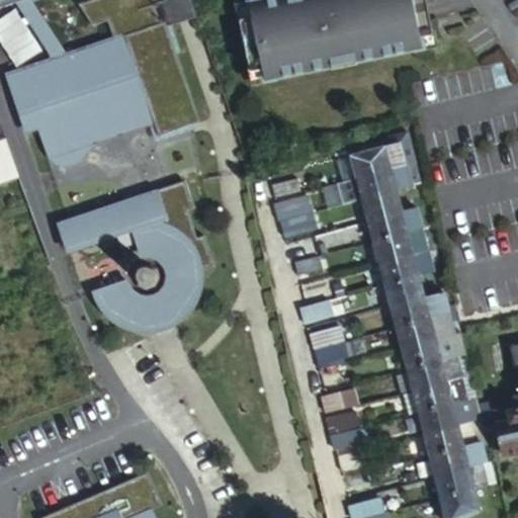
[(0,0),(0,10),(17,5),(30,0),(97,0),(80,6),(93,27),(108,21),(114,39),(68,57),(53,62),(10,76),(29,133),(38,130),(74,117),(73,113),(81,110),(92,141),(154,119),(156,123),(160,137),(200,122),(166,22),(160,24),(154,6),(167,2),(166,0),(0,0)]
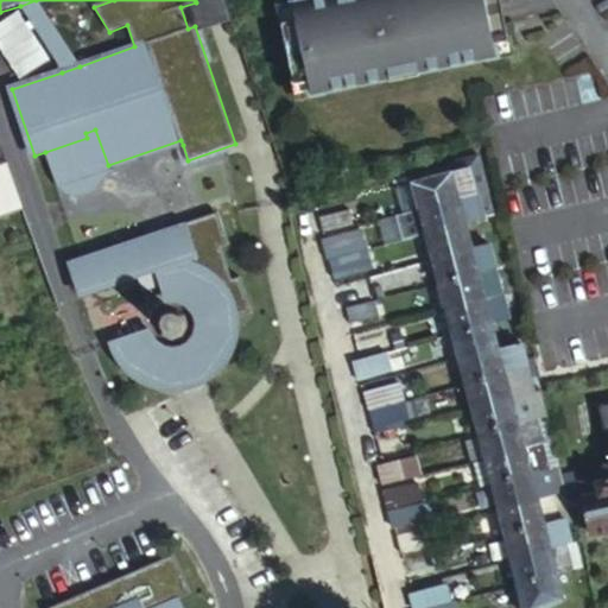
[(40,7),(37,0),(36,0),(20,6),(59,65),(62,73),(80,67),(40,7)]
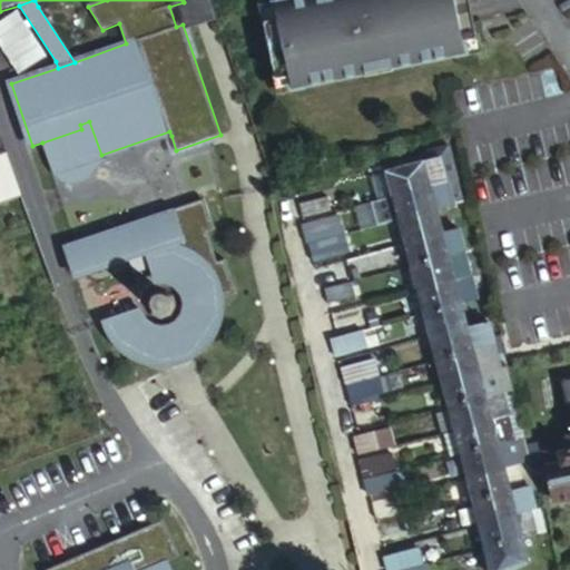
[(282,0),(259,5),(276,89),(477,49),(467,0),(282,0)]
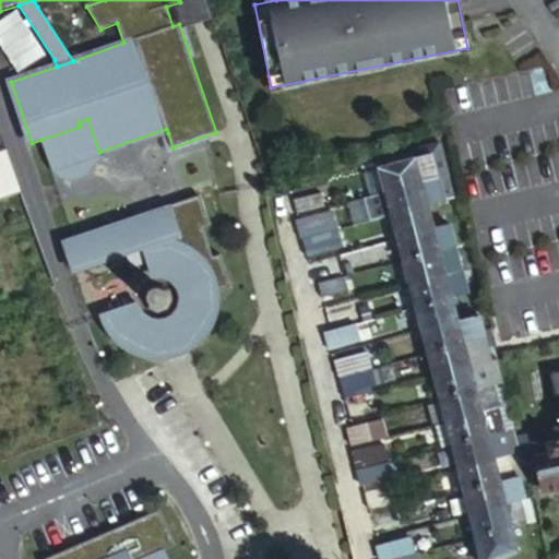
[(80,127),(42,140),(51,168),(61,175),(63,176),(67,177),(70,178),(74,179),(75,178),(79,178),(86,177),(90,174),(93,173),(95,170),(97,167),(97,166),(99,164),(99,162),(102,161),(103,158),(106,155),(168,133),(166,129),(99,152),(87,119),(79,122),(80,127)]
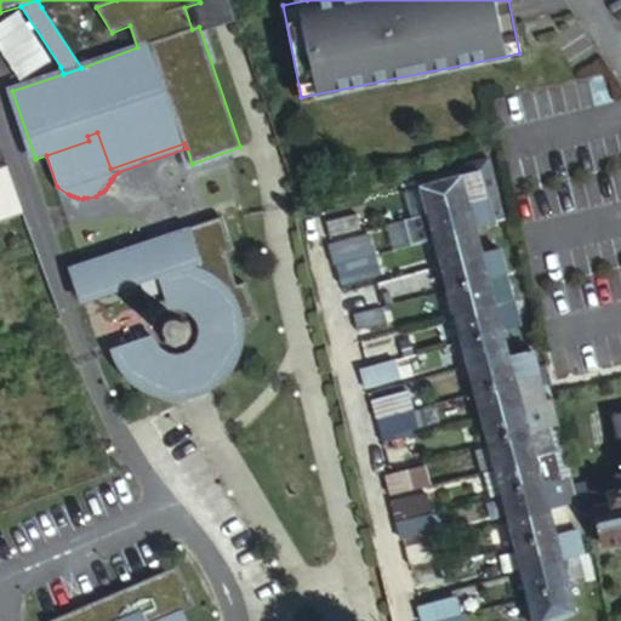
[(419,184),(426,211),(486,194),(479,165),(419,184)]
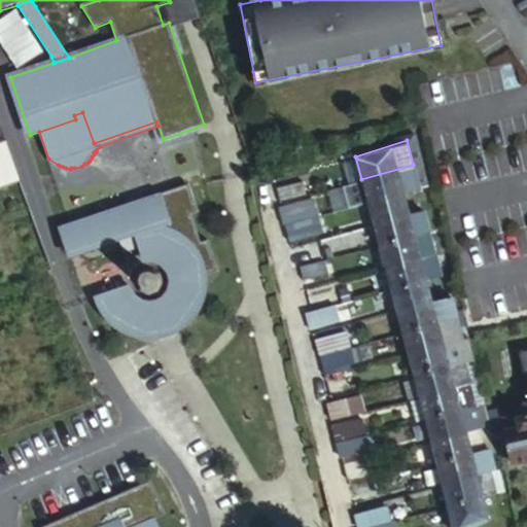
[(0,149),(0,189),(23,181),(12,145),(0,149)]
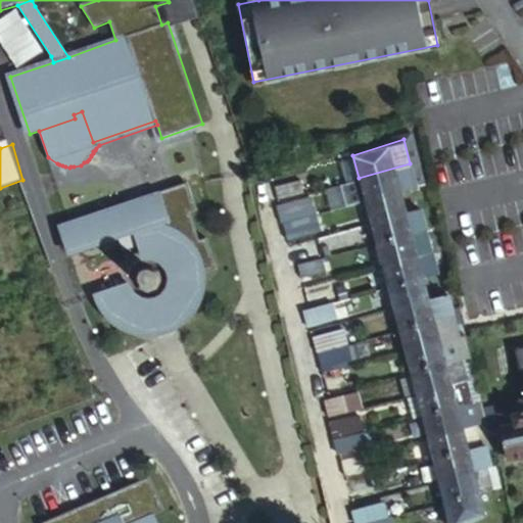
[(410,163),(359,178),(364,199),(396,190),(423,183),(417,161),(410,163)]
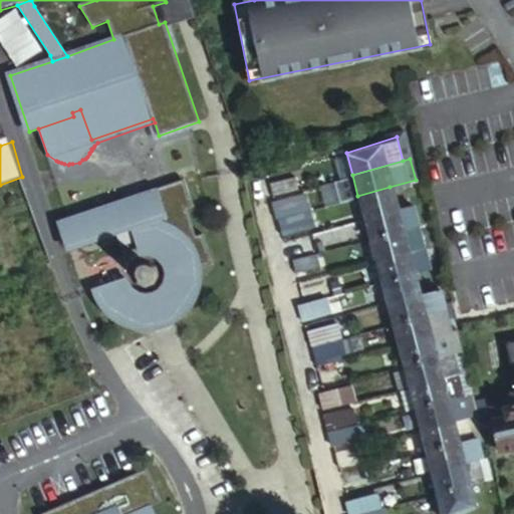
[(270,182),(274,198),(299,192),(295,177),(270,182)]
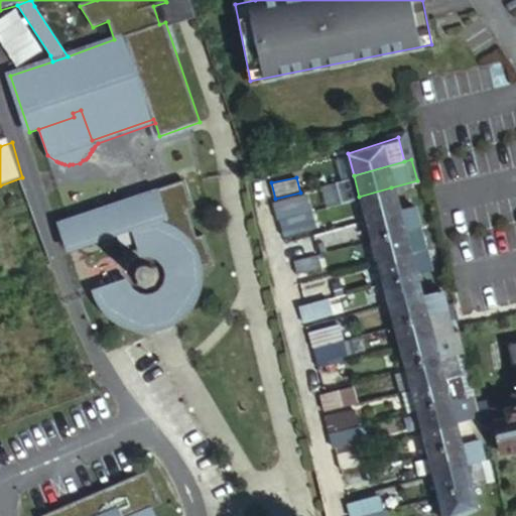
[(199,271),(215,265),(205,235),(198,237),(187,210),(195,208),(185,180),(59,224),(70,251),(136,228),(145,255),(151,256),(159,259),(162,262),(165,266),(166,270),(167,275),(166,279),(164,284),(162,287),(159,290),(155,292),(151,294),(147,294),(143,294),(138,292),(135,290),(132,287),(129,283),(128,281),(99,292),(106,306),(111,312),(117,317),(125,321),(132,325),(139,327),(155,327),(163,325),(170,321),(177,316),(183,311),(189,304),(191,300),(195,295),(197,289),(199,282),(199,276),(199,271)]
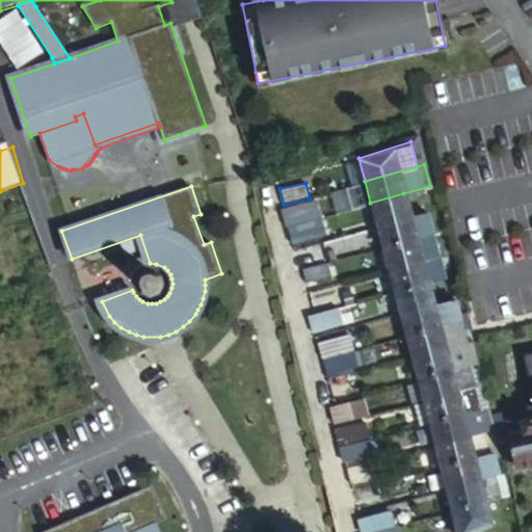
[(370,203),(376,224),(408,215),(403,193),(370,203)]
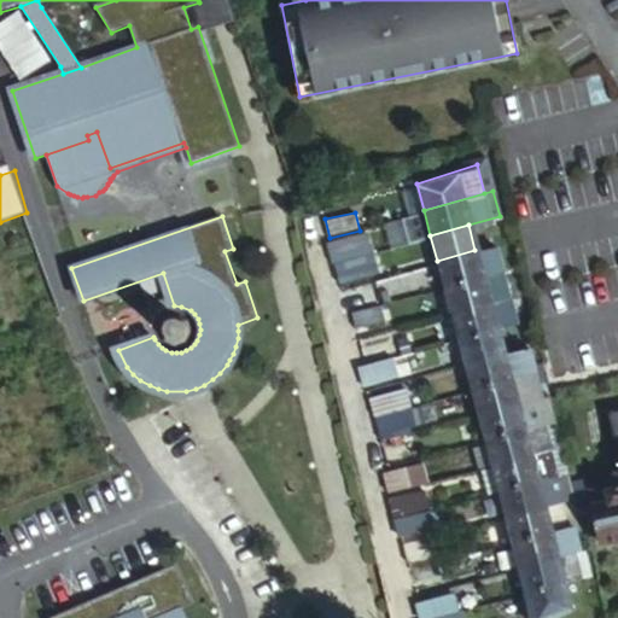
[(366,232),(327,243),(332,263),(372,252),(366,232)]
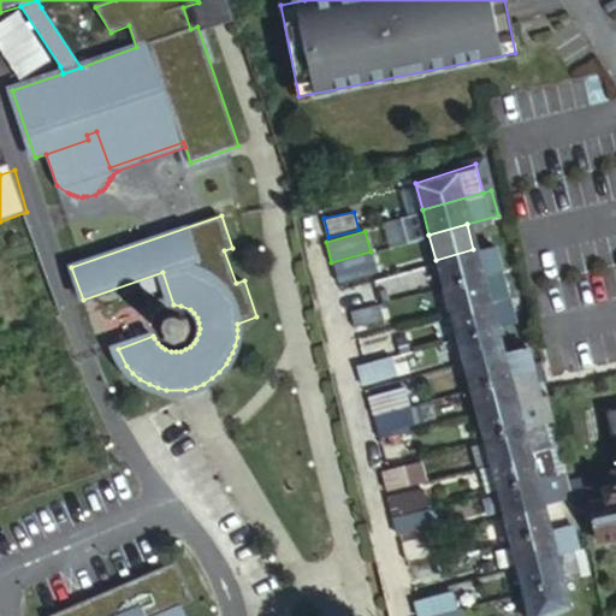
[(473,249),(436,260),(443,286),(481,276),(473,249)]
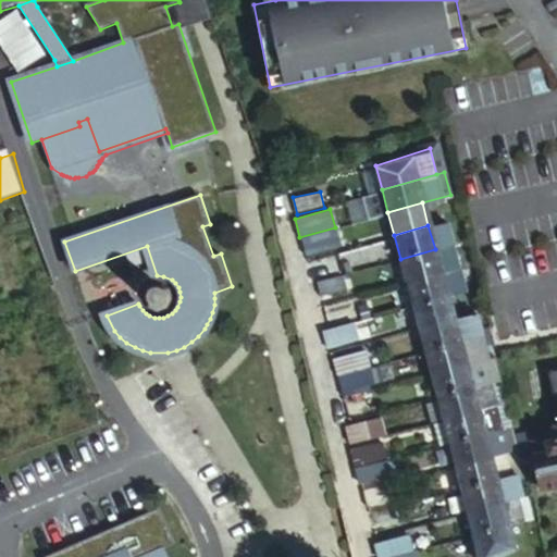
[(335,227),(299,237),(305,256),(339,246),(335,227)]
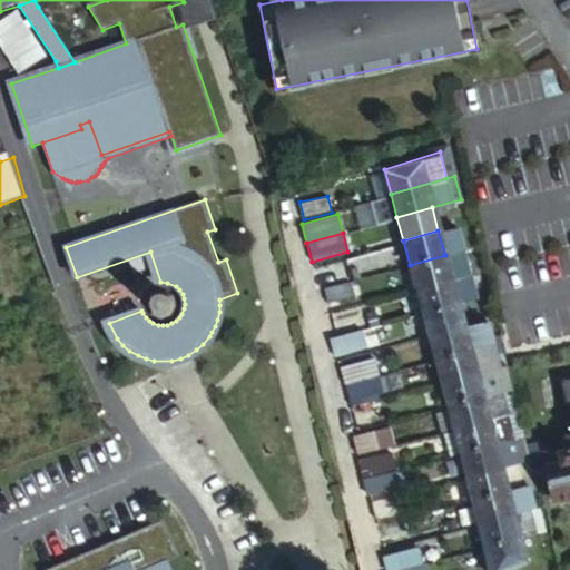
[(353,255),(357,274),(408,264),(404,245),(353,255)]
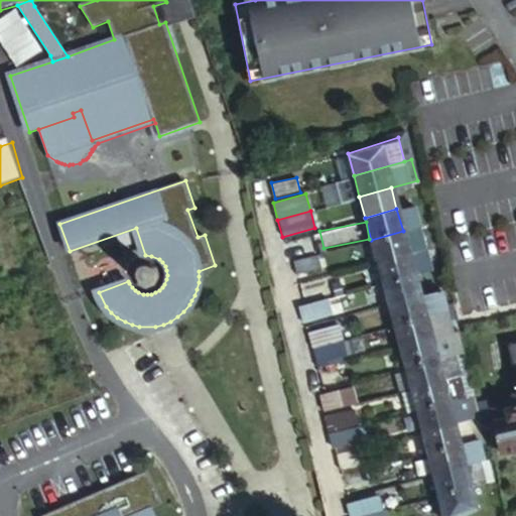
[(417,227),(403,231),(371,240),(377,261),(408,252),(423,248),(417,227)]
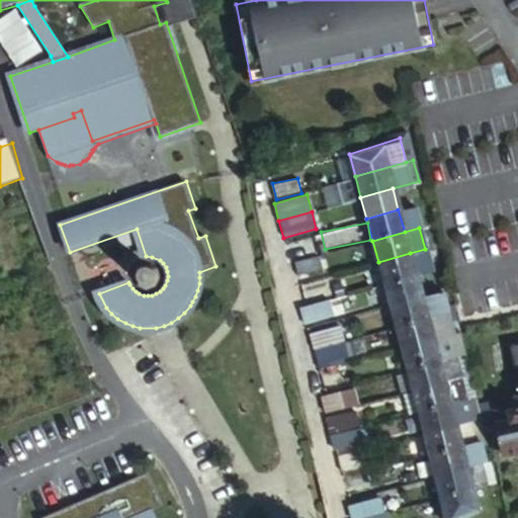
[(425,249),(410,253),(416,276),(431,272),(425,249)]
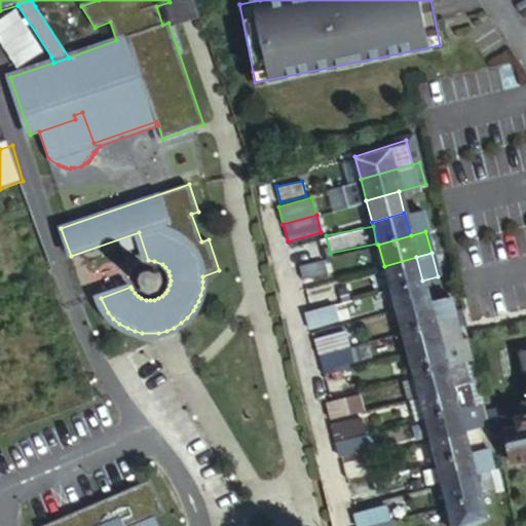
[(422,280),(416,257),(384,266),(390,289),(422,280)]
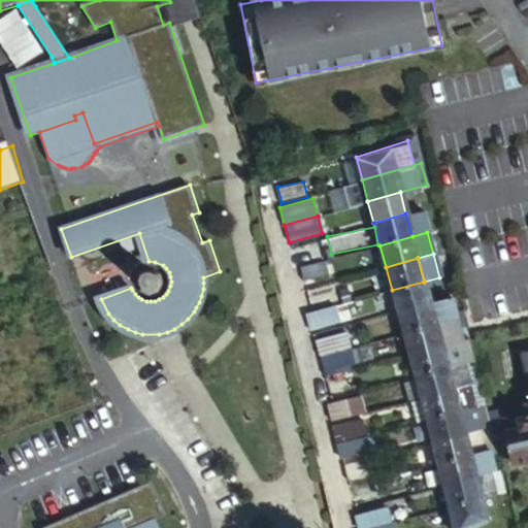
[(160,292),(164,283),(161,272),(151,267),(141,271),(136,281),(140,291),(150,295),(160,292)]
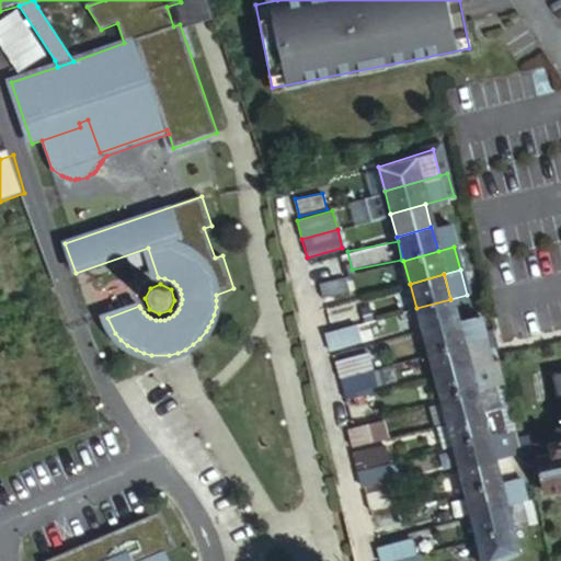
[(416,308),(422,330),(457,320),(450,299),(416,308)]
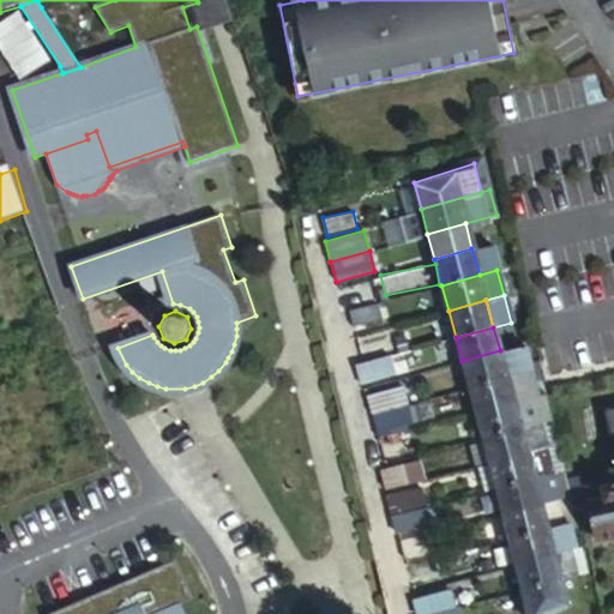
[(500,350),(507,377),(533,369),(525,344),(500,350)]
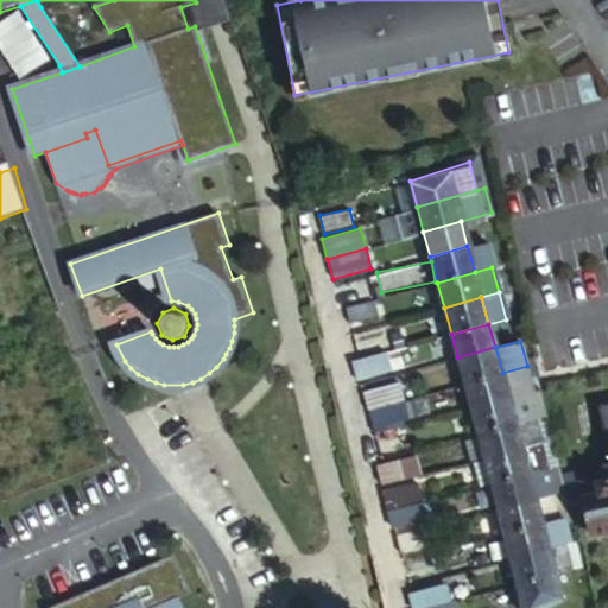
[(464,384),(502,373),(495,347),(457,358),(464,384)]
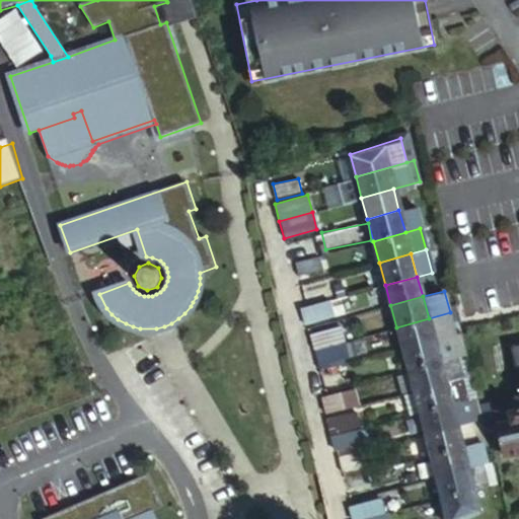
[(330,298),(303,305),(308,322),(335,314),(330,298)]
